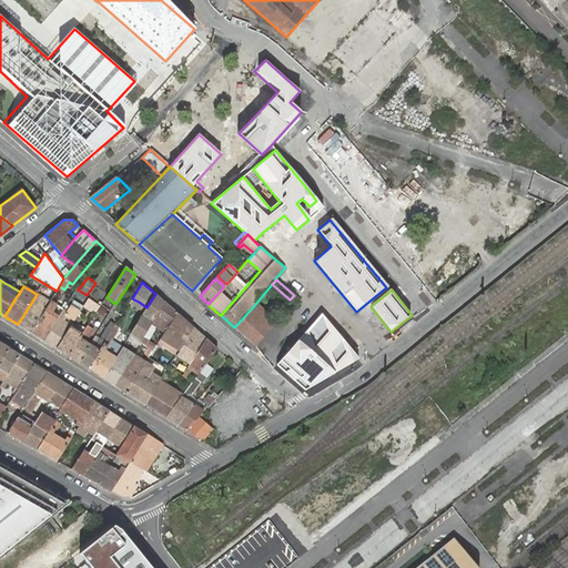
[(37,294),(18,324),(30,333),(50,302),(42,297),(37,294)]
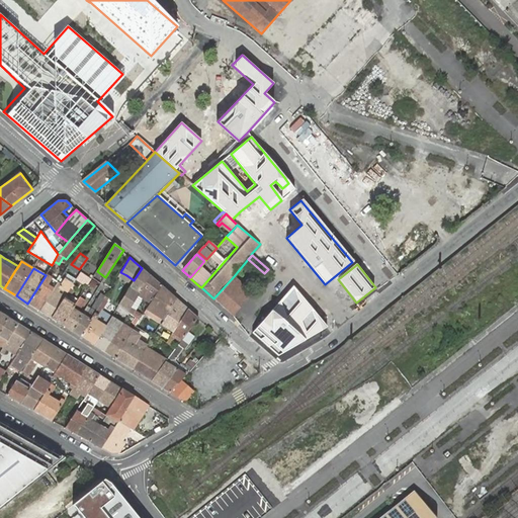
[(150,275),(142,268),(134,280),(118,305),(126,311),(150,275)]
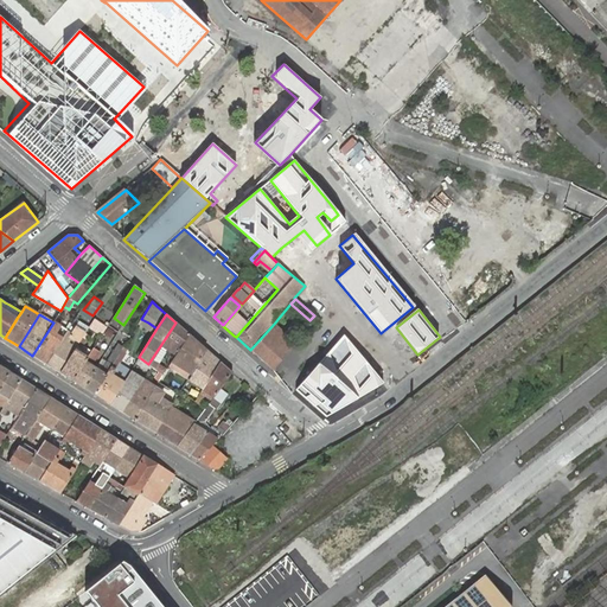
[(106,328),(107,327),(94,319),(89,327),(102,336),(106,328)]
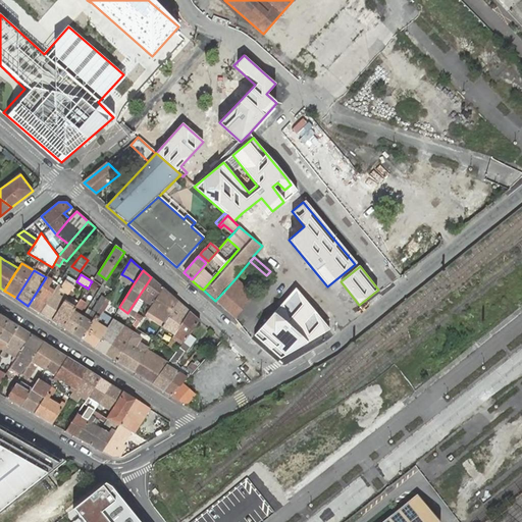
[(46,277),(28,306),(40,313),(53,292),(48,288),(52,280),(51,279),(46,276),(46,277)]
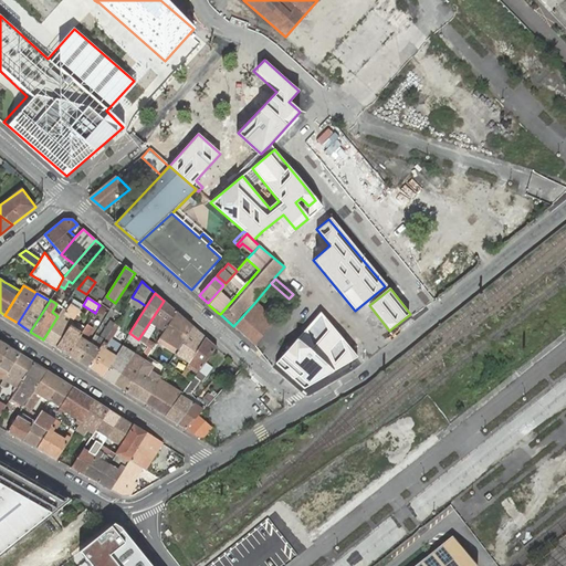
[(164,331),(176,312),(164,301),(138,339),(139,342),(150,350),(152,349),(155,345),(142,337),(147,328),(150,323),(157,326),(164,331)]
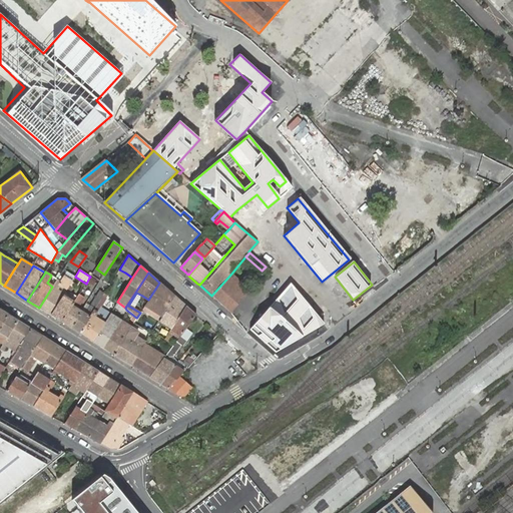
[(231,274),(211,296),(230,313),(249,291),(245,287),(240,293),(231,284),(235,279),(231,274)]
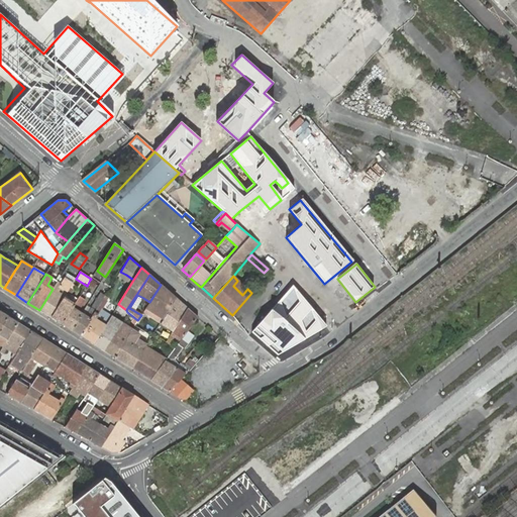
[(47,285),(53,289),(55,287),(57,282),(58,281),(52,278),(47,285)]
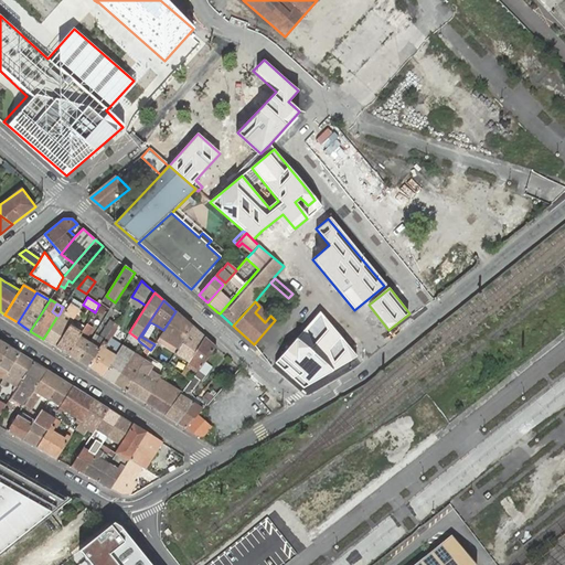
[(57,316),(43,339),(56,347),(71,323),(72,321),(80,310),(70,305),(63,315),(60,313),(57,316)]
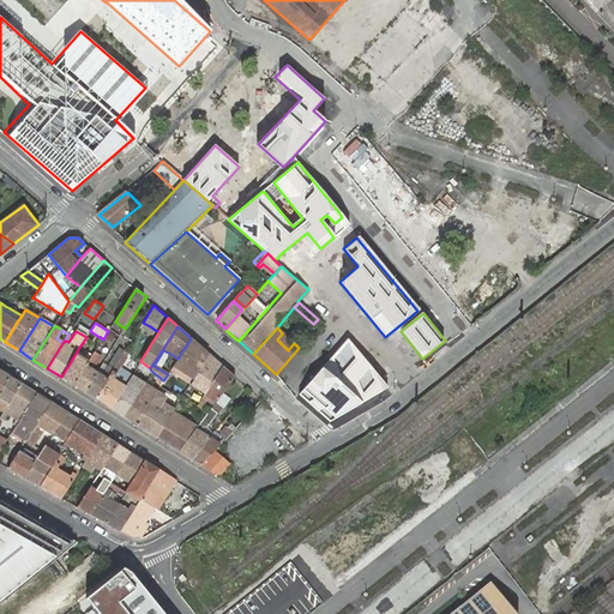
[(113,336),(107,332),(103,339),(91,357),(88,362),(86,365),(73,385),(84,392),(97,372),(92,369),(109,343),(108,342),(113,336)]
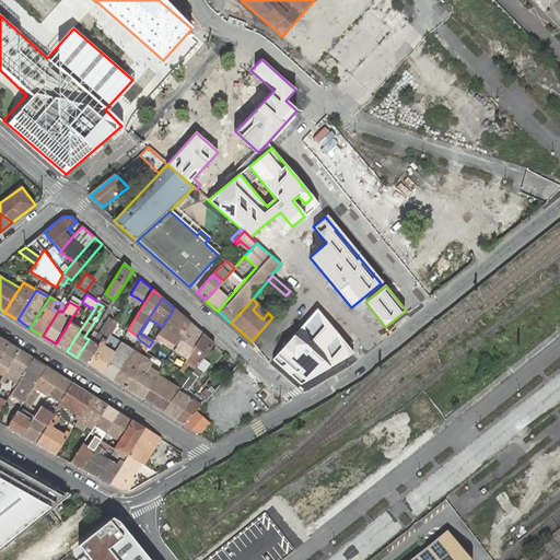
[(268,313),(257,304),(253,310),(263,319),(268,313)]
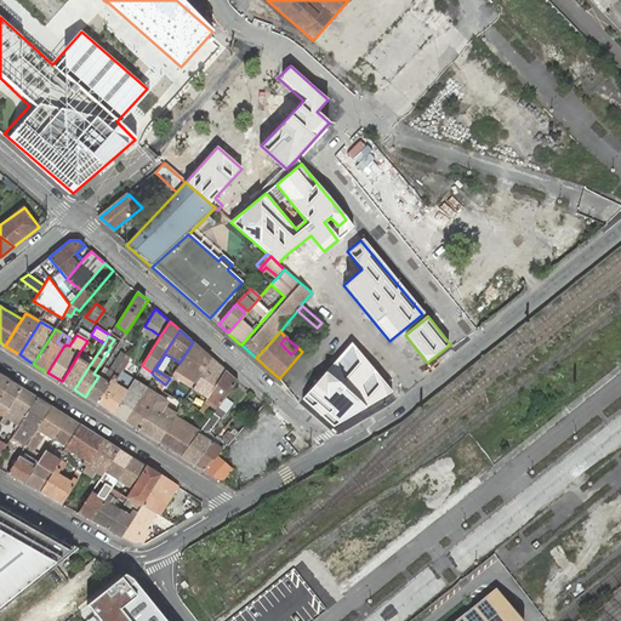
[(78,355),(62,381),(74,389),(87,369),(89,366),(80,360),(83,358),(83,357),(85,357),(89,351),(87,349),(91,343),(87,341),(79,353),(78,355)]
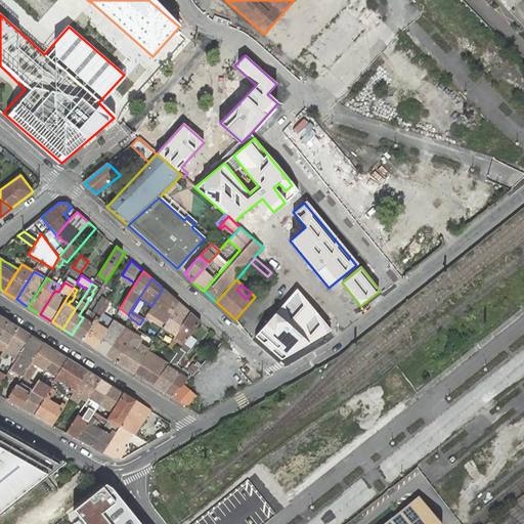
[(165,323),(178,302),(175,299),(173,298),(170,295),(163,289),(151,306),(147,311),(145,315),(153,320),(156,317),(165,323)]
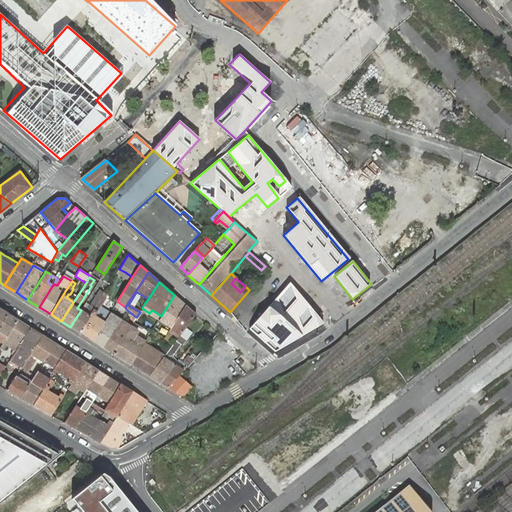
[(289,283),(249,328),(275,351),(323,323),(289,283)]
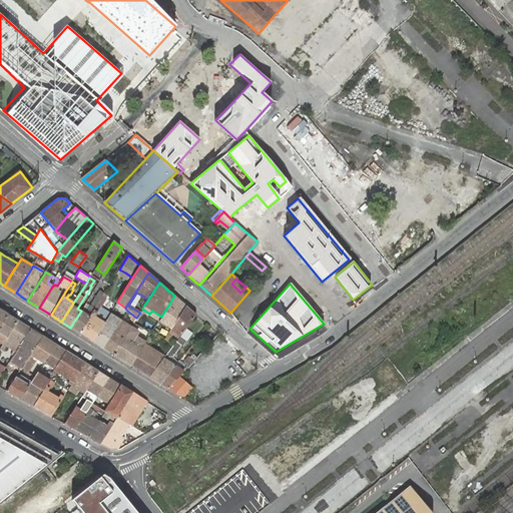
[(102,297),(104,294),(99,291),(89,306),(88,309),(84,306),(81,311),(70,328),(79,333),(90,317),(93,311),(102,297)]
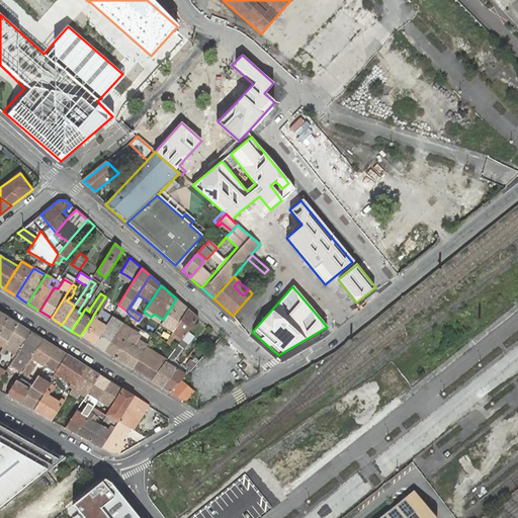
[(141,305),(144,298),(138,295),(135,300),(141,305)]
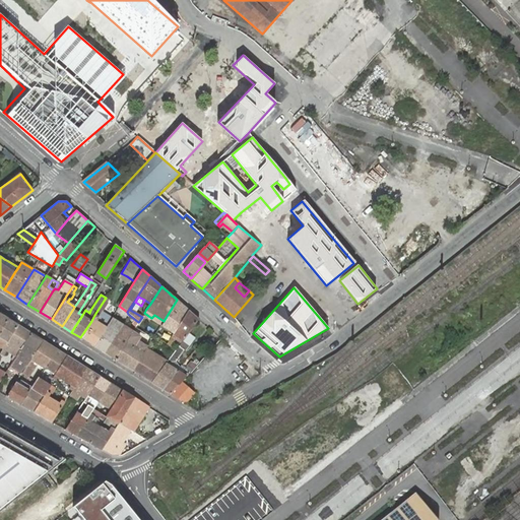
[(67,302),(74,307),(77,303),(71,299),(69,299),(69,300),(67,302)]
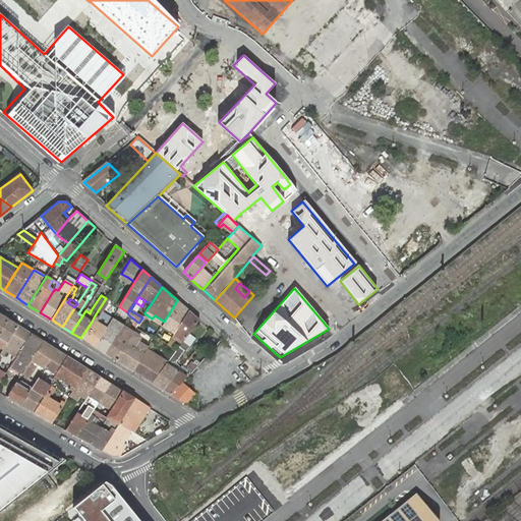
[(175,331),(188,310),(177,300),(164,322),(163,324),(165,325),(175,331)]
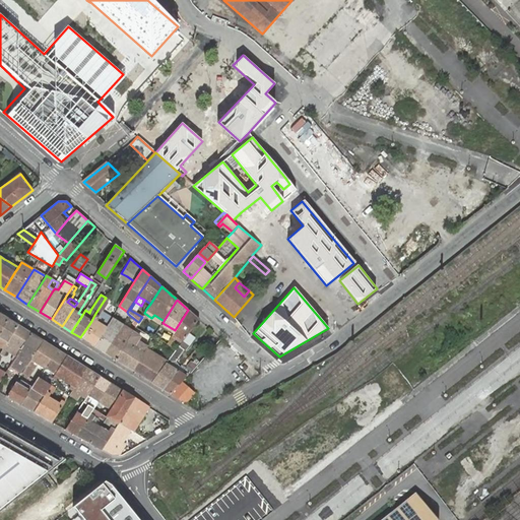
[(107,303),(104,301),(94,315),(91,321),(80,337),(94,346),(106,327),(109,322),(111,320),(114,315),(104,308),(107,303)]
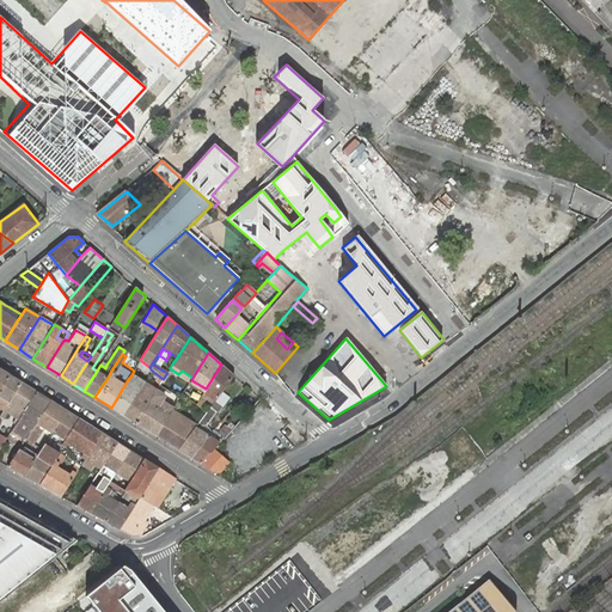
[(170,368),(172,363),(166,360),(159,355),(153,365),(167,373),(170,368)]
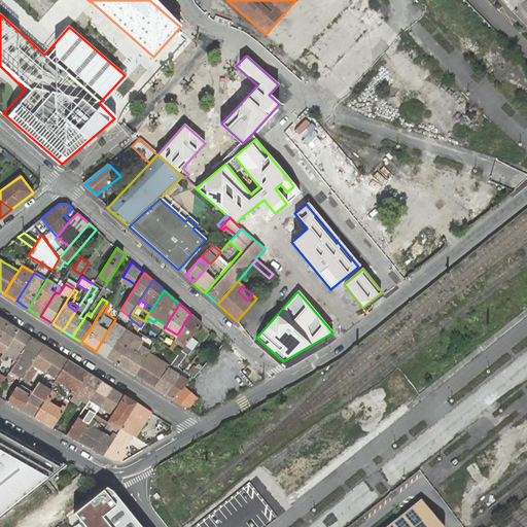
[(130,318),(120,310),(117,314),(128,322),(130,318)]
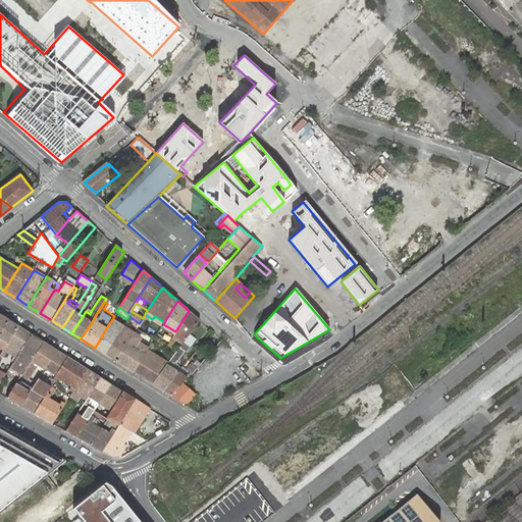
[(189,334),(200,320),(189,311),(175,331),(173,335),(169,342),(167,346),(170,348),(172,343),(176,336),(184,342),(189,334)]
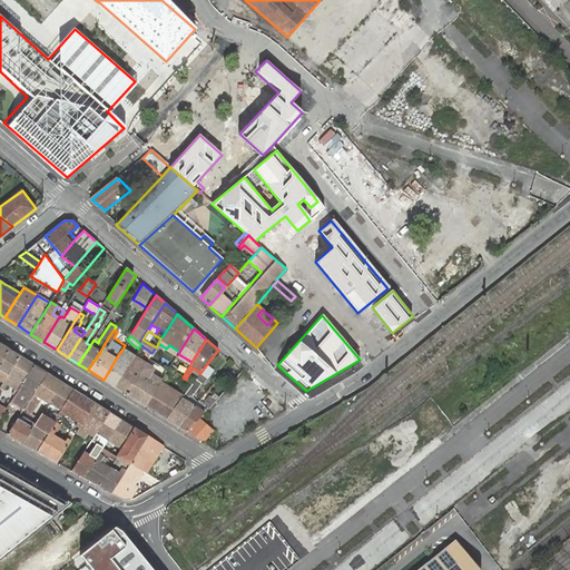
[(151,353),(140,344),(138,349),(149,357),(151,353)]
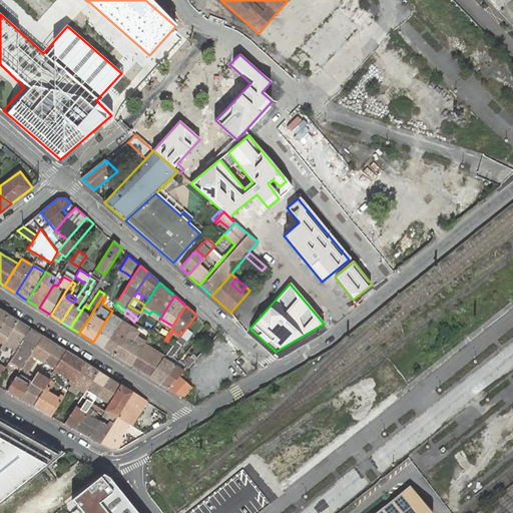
[(159,320),(160,319),(161,317),(152,311),(149,314),(148,316),(158,322),(159,320)]
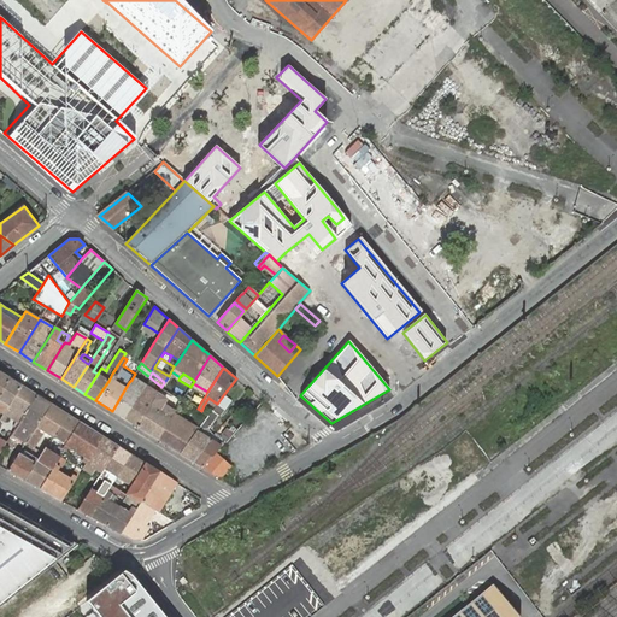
[(3,407),(6,410),(21,386),(10,378),(0,393),(0,401),(1,400),(5,404),(3,407)]
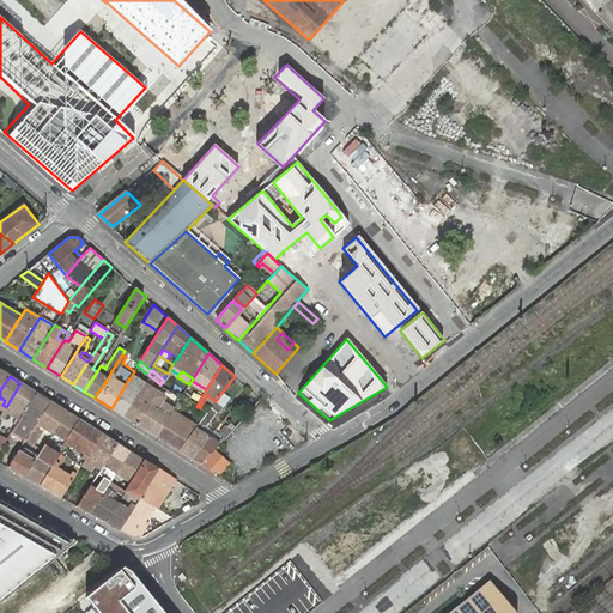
[(128,380),(125,386),(133,390),(135,388),(137,384),(128,380)]
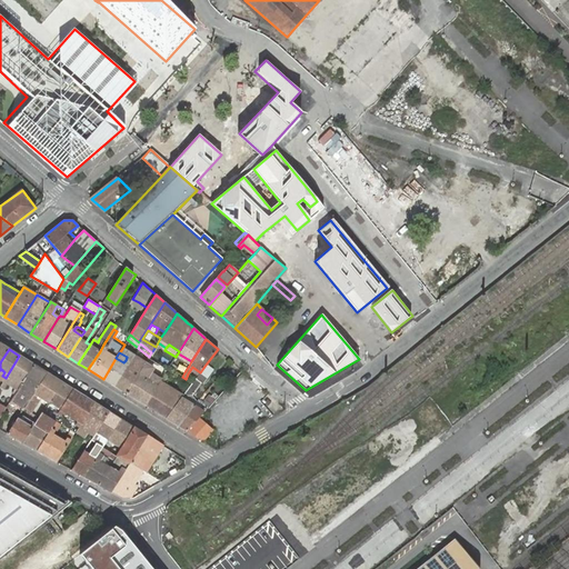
[(3,381),(0,387),(5,389),(8,383),(16,388),(12,392),(15,393),(17,391),(18,390),(20,386),(33,365),(19,356),(6,378),(3,381)]
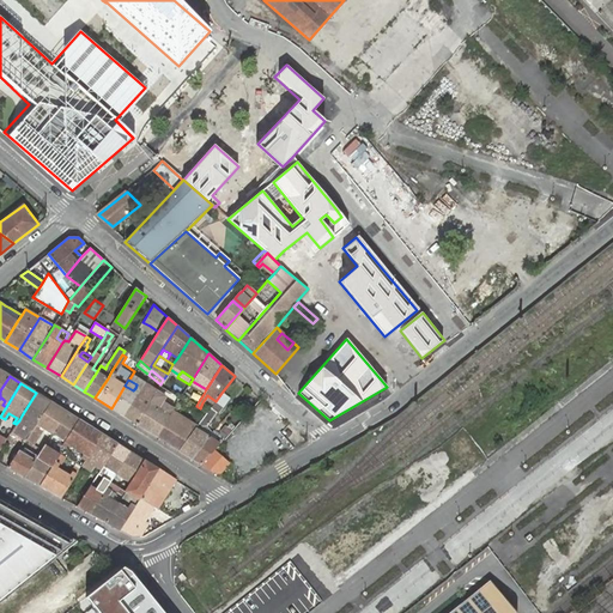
[(125,386),(111,408),(123,416),(139,390),(139,389),(135,388),(133,390),(125,386)]
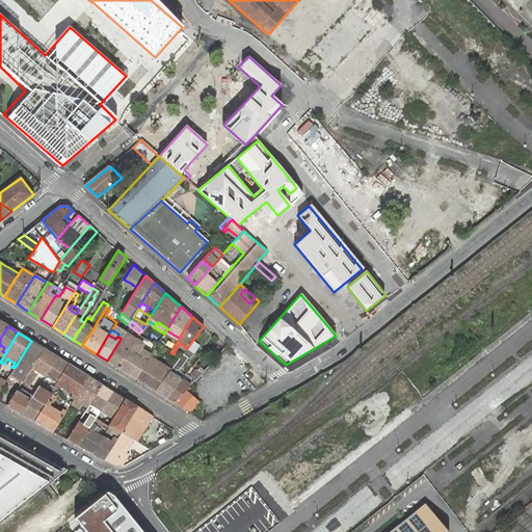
[(121,339),(107,361),(118,368),(135,340),(128,335),(124,340),(121,339)]
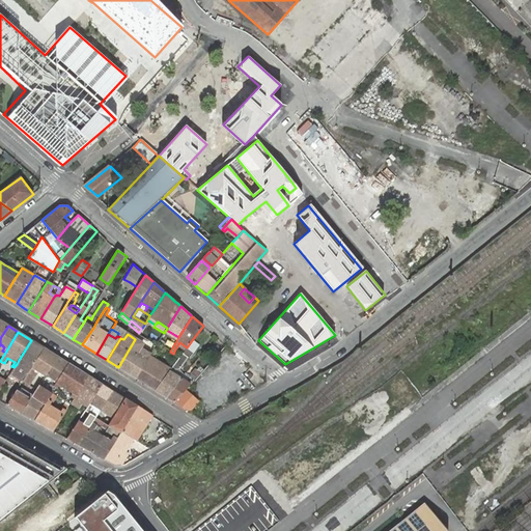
[(170,352),(172,347),(163,340),(161,338),(158,342),(170,352)]
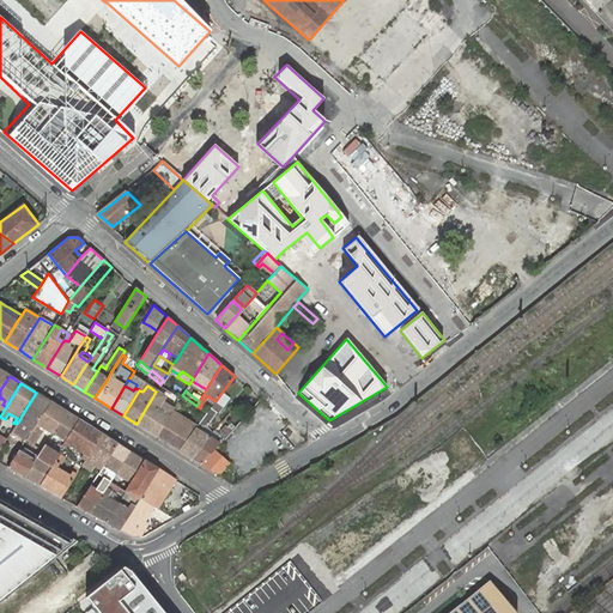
[(156,392),(137,424),(157,437),(169,417),(158,410),(162,402),(165,398),(156,392)]
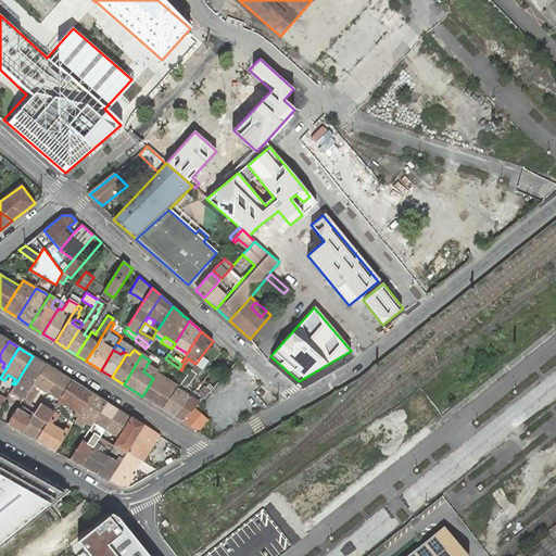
[(46,364),(33,356),(20,377),(33,384),(46,364)]
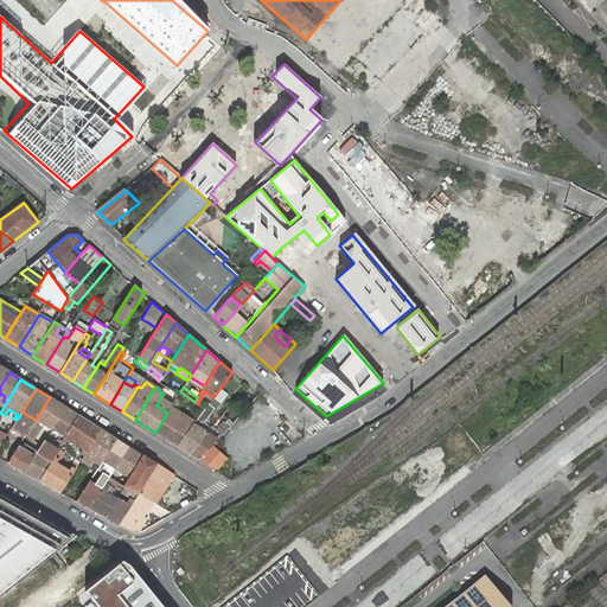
[(228,395),(219,389),(213,397),(209,404),(215,409),(216,409),(228,395)]
